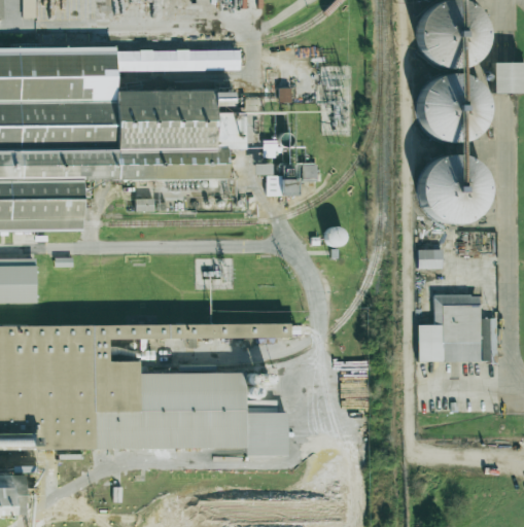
[(24,0),(25,18),(38,18),(37,0),(24,0)]
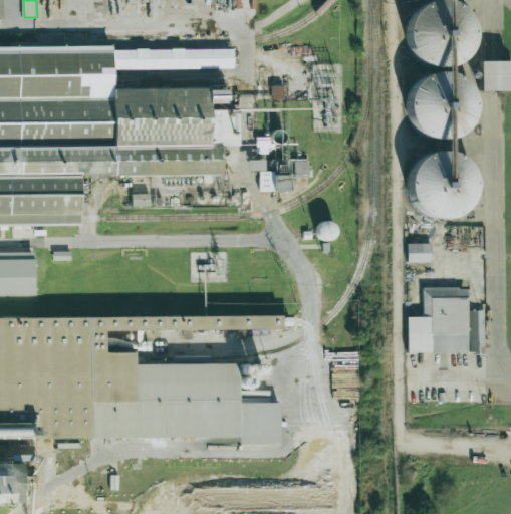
[(411,86),(408,112),(422,135),(441,138),(445,135),(448,141),(473,125),(476,96),(463,75),(440,72),(473,52),(476,25),(462,2),(441,0),(431,0),(413,12),(409,44),(421,64),(446,67),(437,72),(434,72),(411,86)]
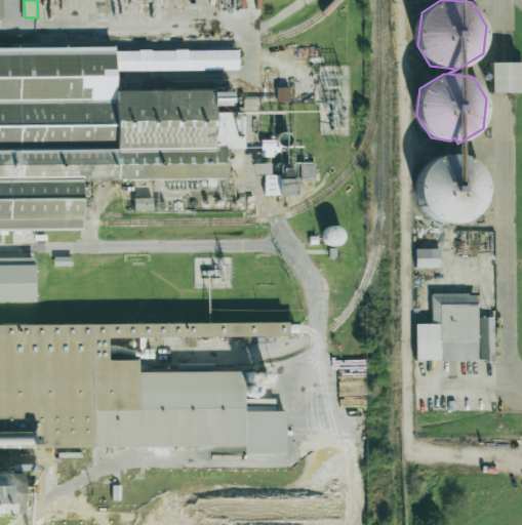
[(0,47),(117,46),(117,51),(240,50),(240,69),(116,71),(116,91),(232,91),(232,106),(214,106),(214,112),(245,113),(244,148),(227,149),(227,177),(82,179),(82,223),(83,230),(0,230),(0,47)]
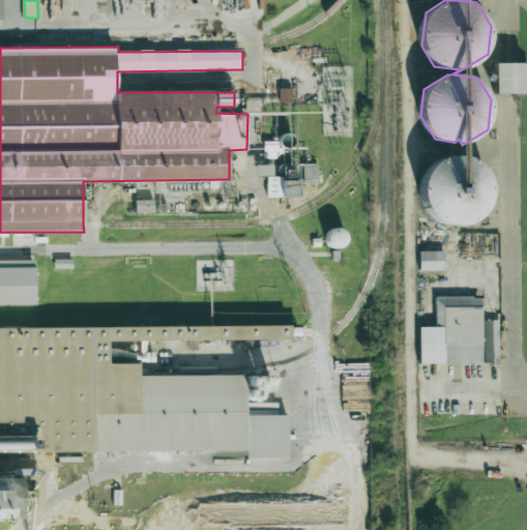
[(526,63),(496,63),(497,93),(526,93),(526,63)]
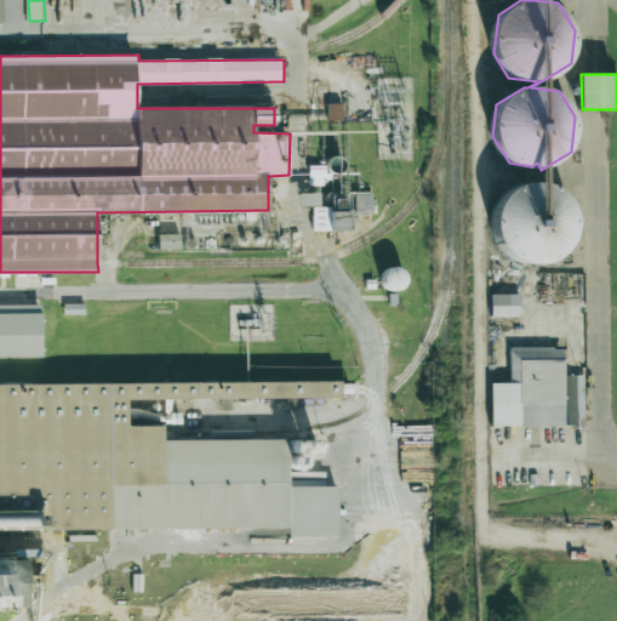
[(344,121),(344,103),(330,103),(330,121),(344,121)]
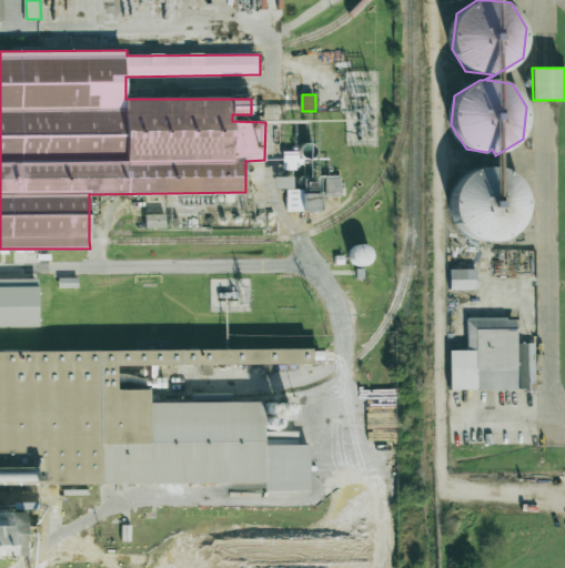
[(531,229),(513,162),(449,179),(466,245),(531,229)]
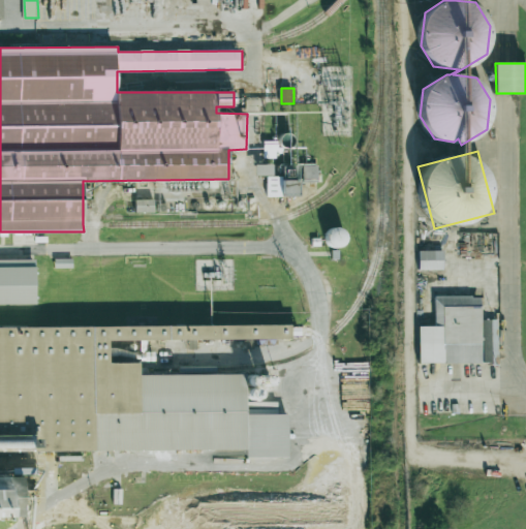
[(256,176),(273,175),(273,164),(256,165),(256,176)]
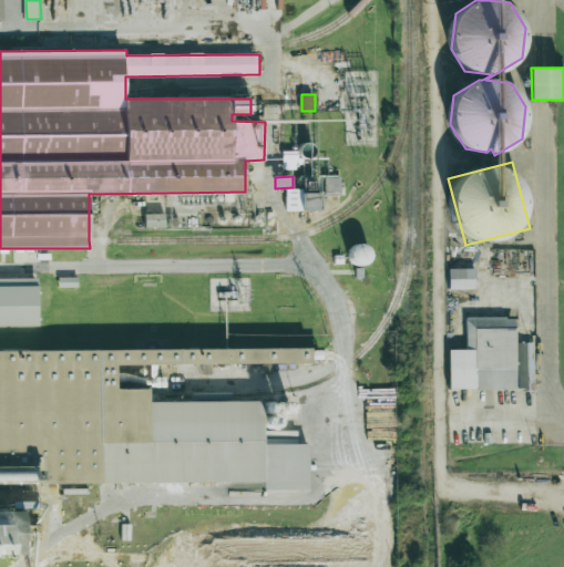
[(288,210),(322,210),(321,195),(342,195),(342,177),(305,177),(305,188),(288,189),(288,210)]
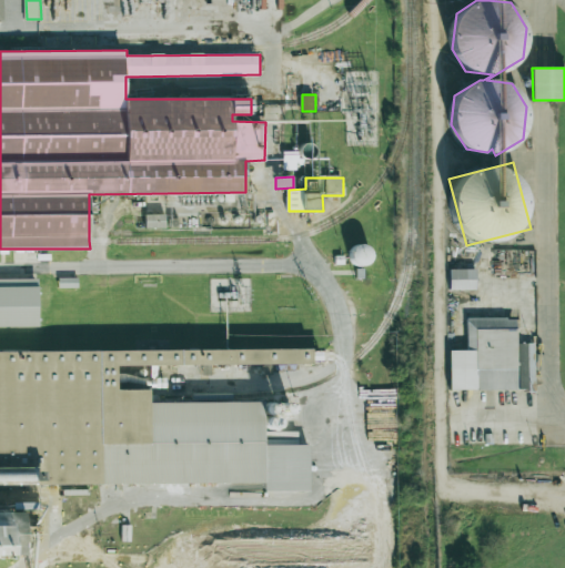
[(167,214),(148,214),(148,227),(167,227),(167,214)]
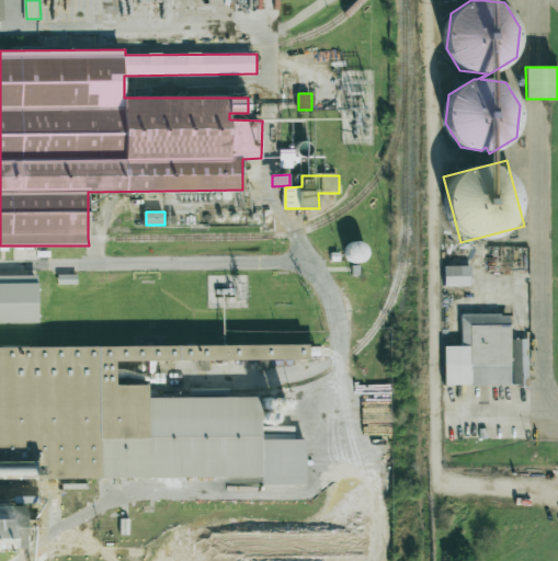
[(471,265),(446,266),(446,286),(473,286),(471,265)]
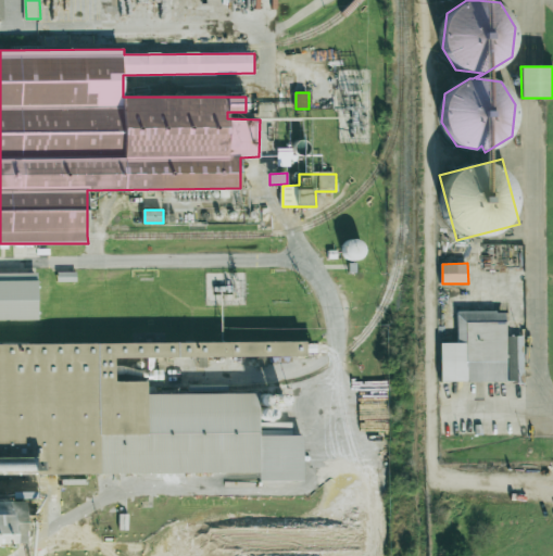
[(38,273),(0,274),(0,319),(39,318),(38,273)]
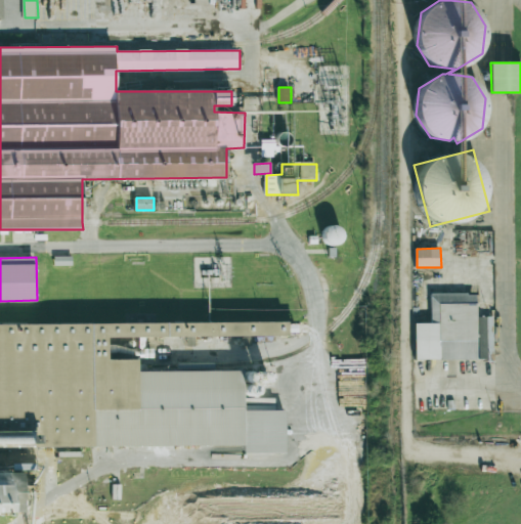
[(417,359),(494,359),(494,316),(478,316),(478,293),(433,294),(433,323),(417,323),(417,359)]
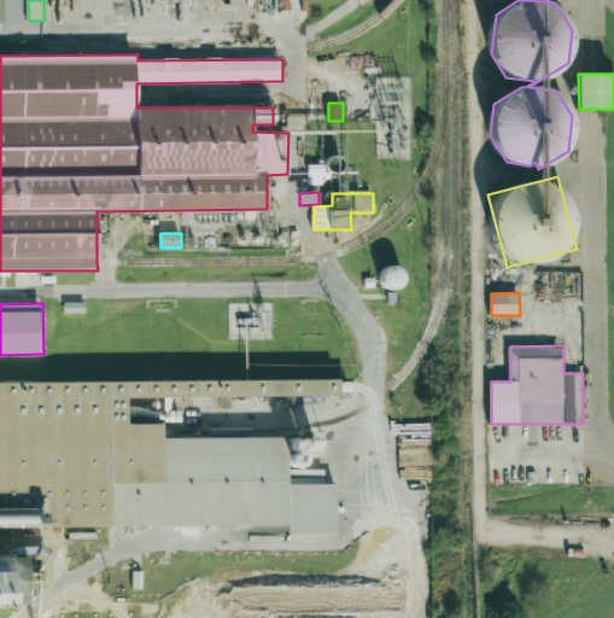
[(0,383),(340,379),(340,395),(128,397),(128,424),(164,425),(164,438),(288,436),(288,484),(338,484),(338,535),(288,535),(287,525),(46,528),(51,614),(0,610),(0,383)]
